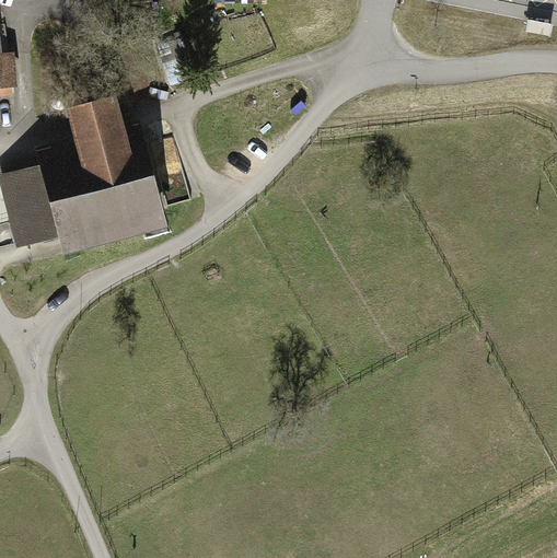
[(546,34),(548,23),(526,19),(524,30),(546,34)]
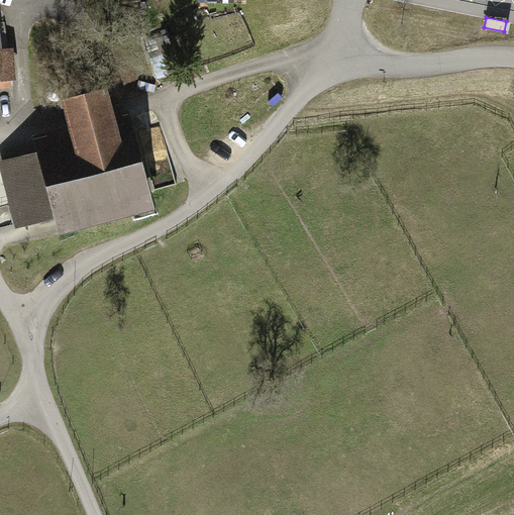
[(0,85),(8,84),(7,76),(10,76),(7,47),(4,47),(1,19),(0,19),(0,85)]
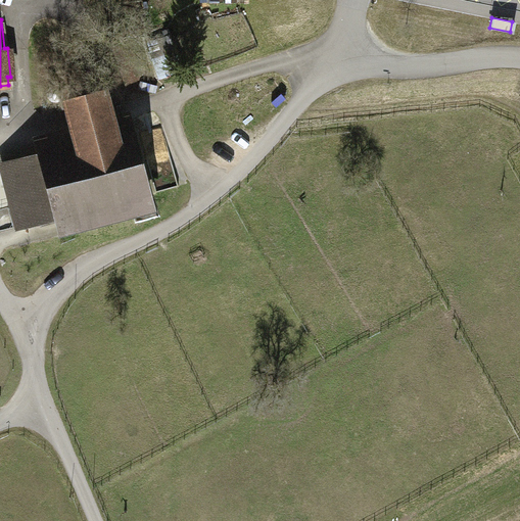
[(163,37),(148,42),(157,72),(174,66),(163,37)]
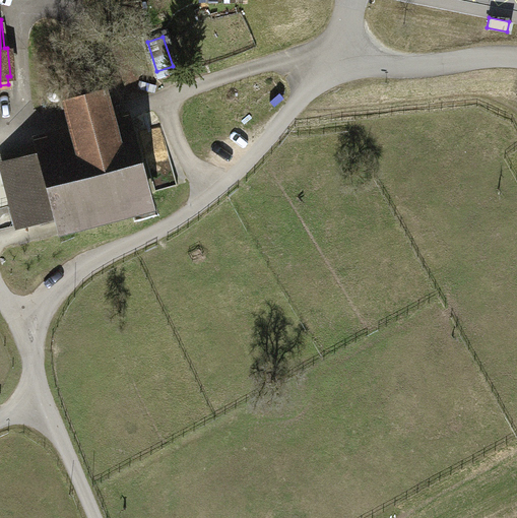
[(57,82),(52,81),(48,83),(45,86),(44,90),(46,95),(49,99),(53,99),(58,98),(61,93),(61,89),(60,85),(57,82)]
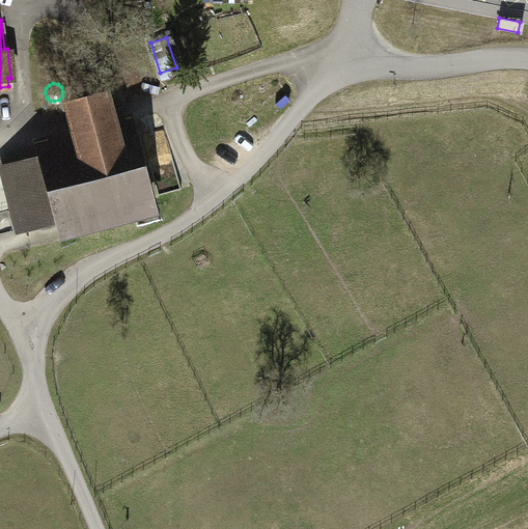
[(52,219),(149,193),(132,130),(113,135),(103,93),(66,103),(78,144),(0,164),(0,173),(5,195),(25,190),(33,224),(52,219)]
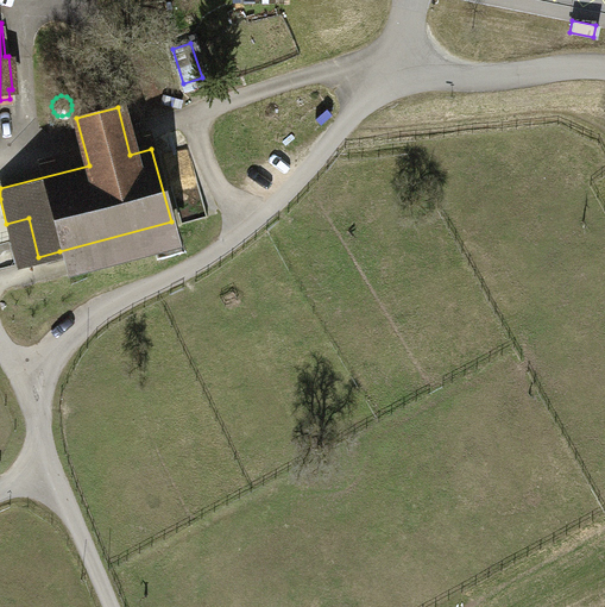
[(29,218),(6,224),(16,264),(38,257),(29,218)]
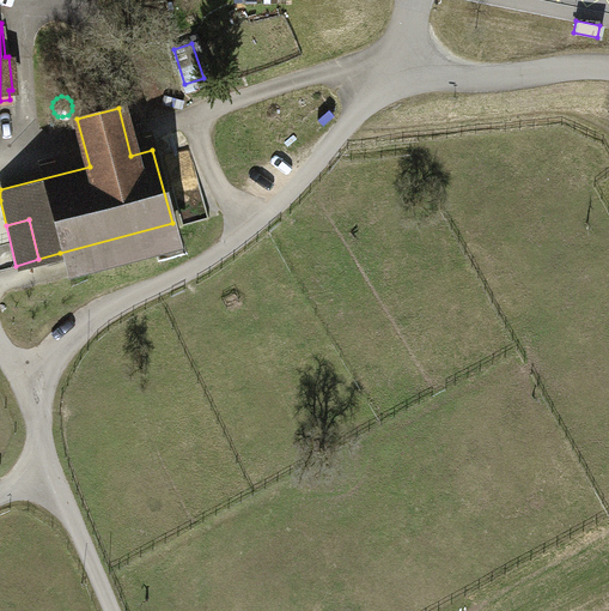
[(172,223),(60,253),(66,274),(181,244),(175,223),(172,223)]
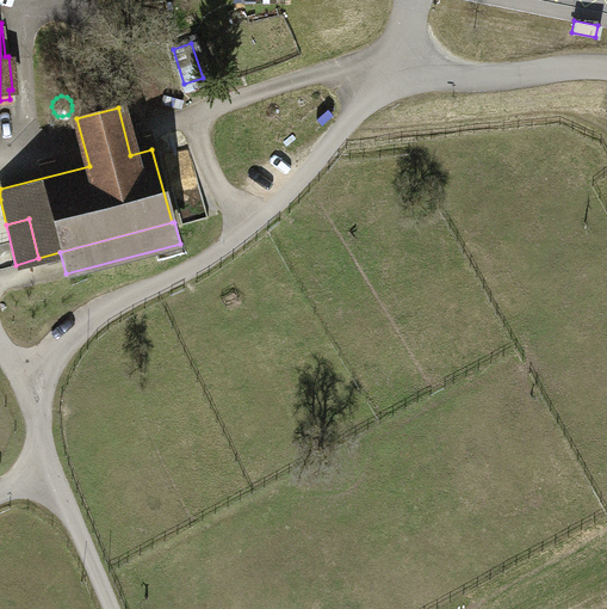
All buildings are outlined.
